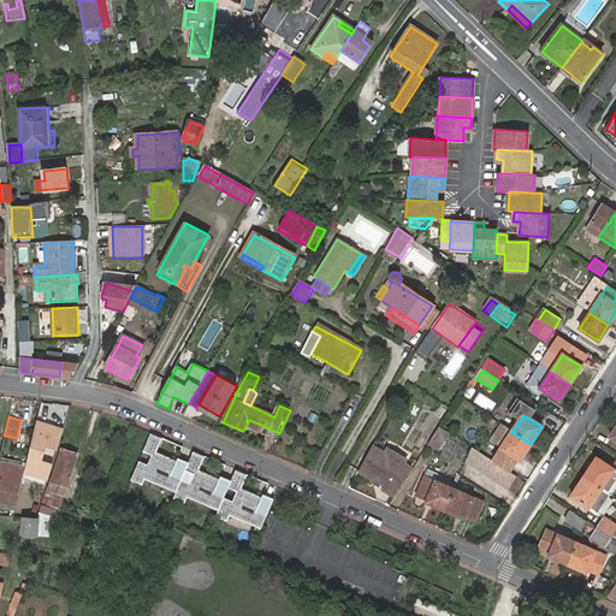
[(517,421),(511,418),(505,427),(511,431),(517,421)]
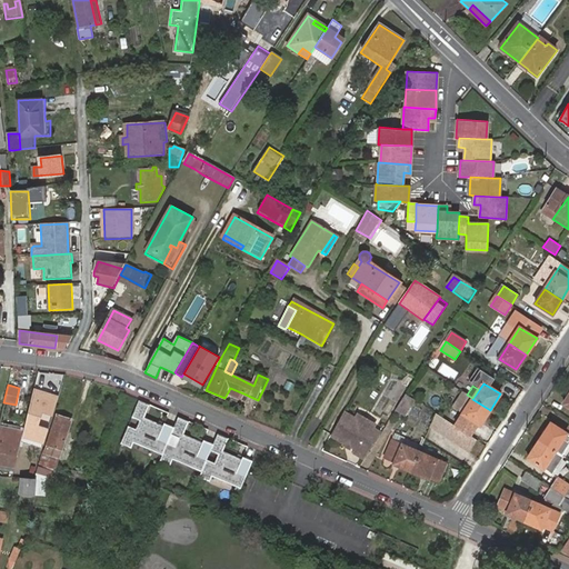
[(59,395),(35,388),(22,437),(45,442),(49,428),(39,425),(43,411),(53,416),(59,395)]
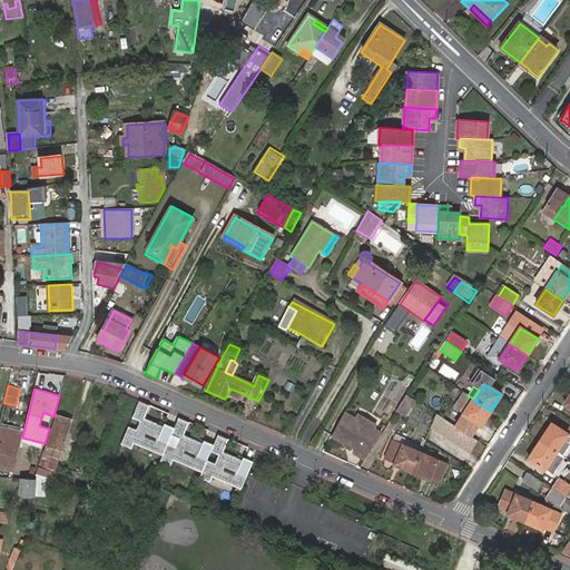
[(242,400),(244,394),(231,389),(228,393),(242,400)]
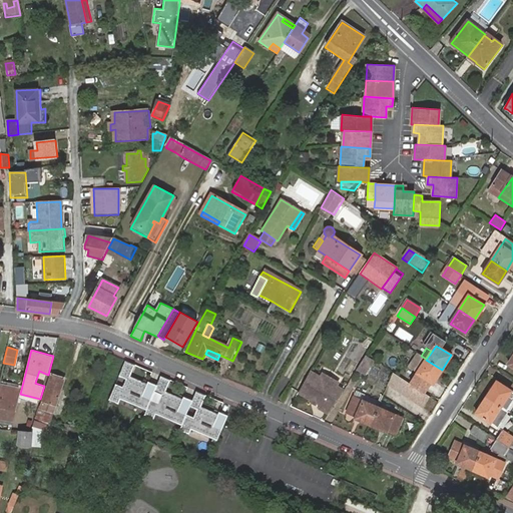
[(366,356),(357,370),(365,376),(374,361),(366,356)]
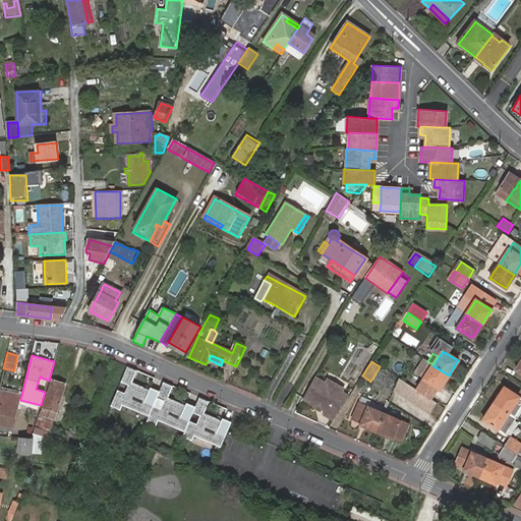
[(449,375),(432,365),(419,386),(433,395),(438,389),(440,390),(449,375)]
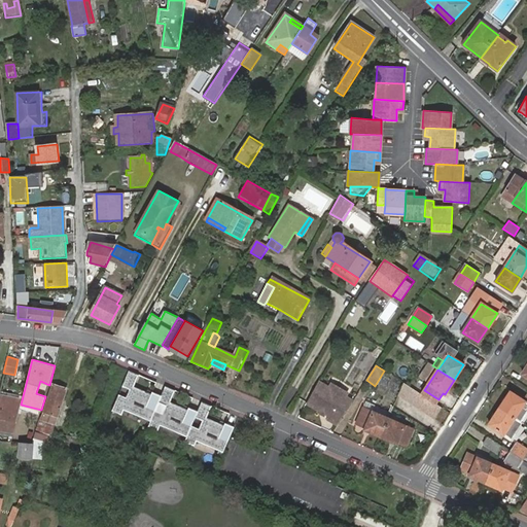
[(133,387),(138,375),(129,371),(121,387),(129,390),(126,397),(118,395),(111,411),(120,415),(123,410),(149,421),(154,410),(157,402),(161,396),(157,395),(156,397),(150,394),(133,387)]
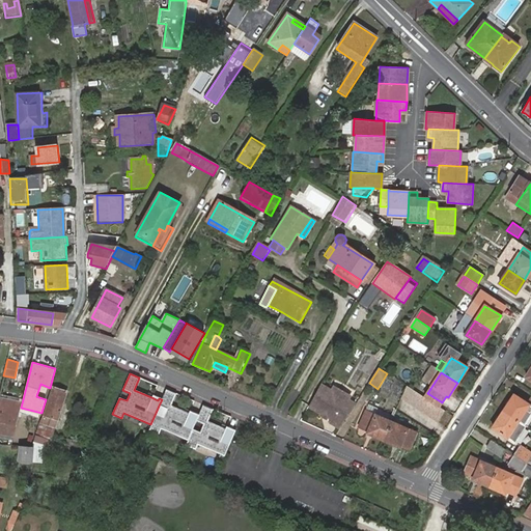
[(332,423),(339,426),(353,406),(348,402),(350,401),(348,397),(337,390),(333,391),(332,393),(322,387),(310,406),(334,420),(332,423)]
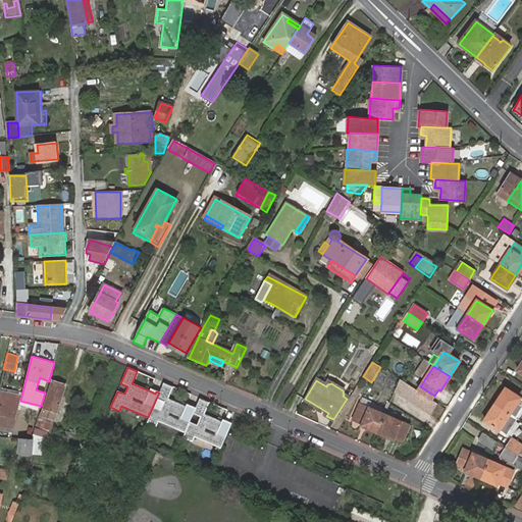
[(395,392),(402,397),(409,385),(400,380),(395,392)]
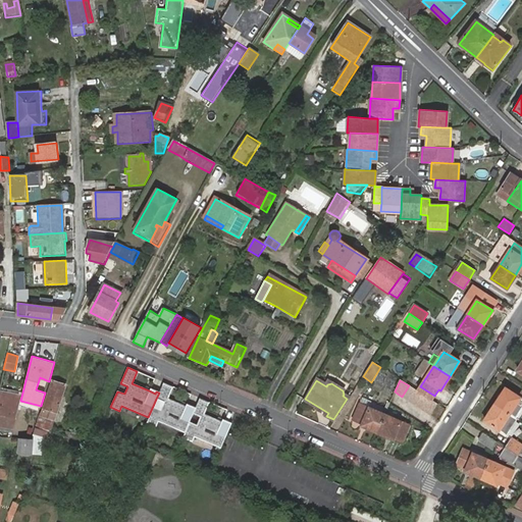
[(52,381),(41,416),(54,420),(65,385),(52,381)]
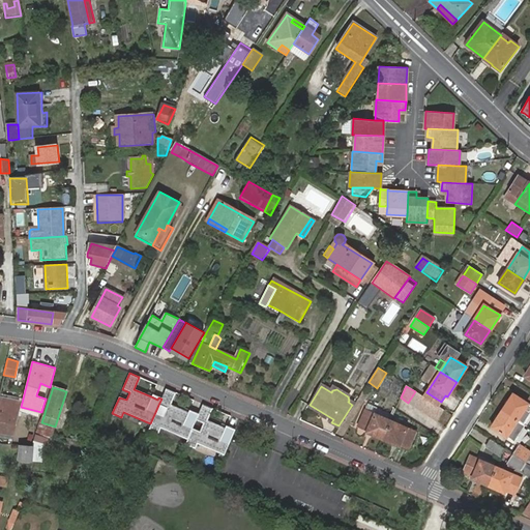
[(175,392),(166,388),(162,399),(158,405),(166,408),(163,415),(155,412),(150,423),(148,430),(157,433),(159,428),(186,439),(192,428),(195,420),(198,413),(195,413),(194,415),(170,405),(175,392)]
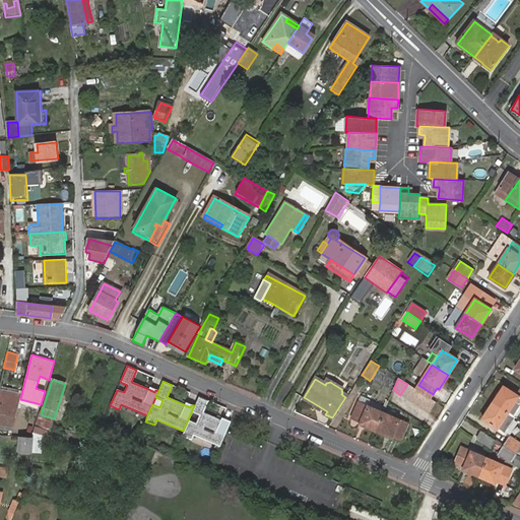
[(414,389),(407,384),(400,395),(407,399),(414,389)]
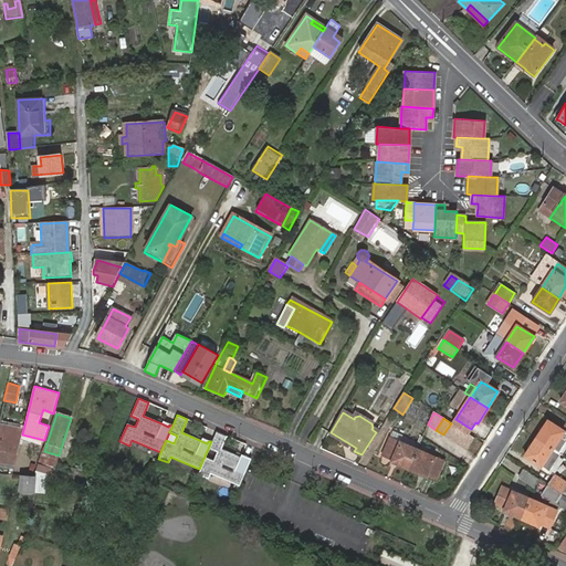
[(536,439),(561,454),(565,444),(565,441),(559,438),(564,431),(548,421),(536,439)]
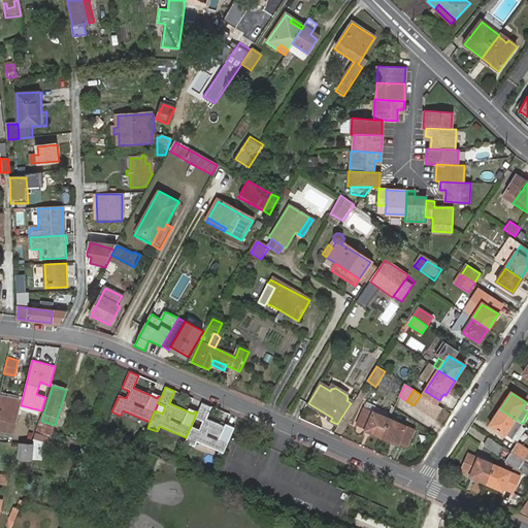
[(21,399),(0,395),(0,432),(11,434),(21,399)]
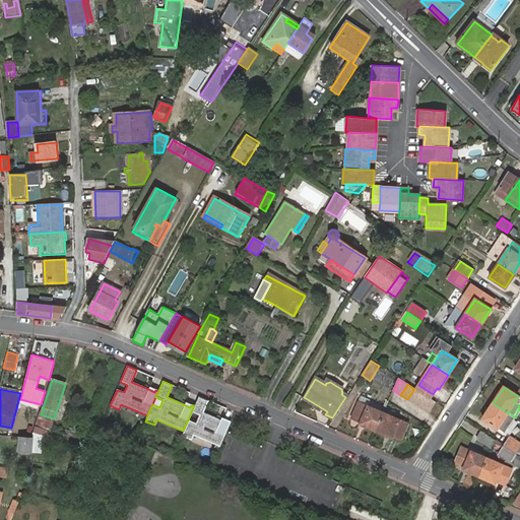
[(414,404),(420,394),(415,390),(414,389),(407,399),(414,404)]
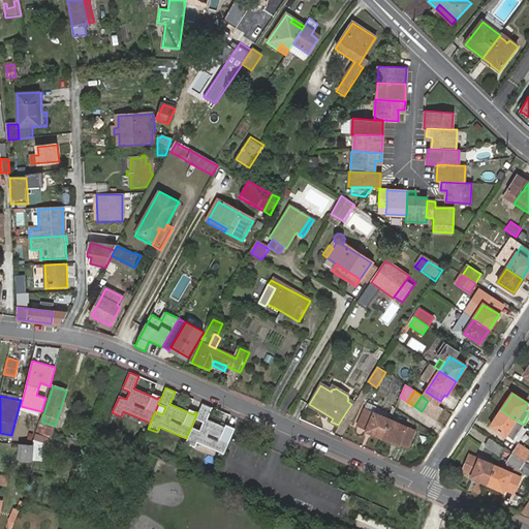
[(422,411),(428,415),(435,405),(428,401),(422,411)]
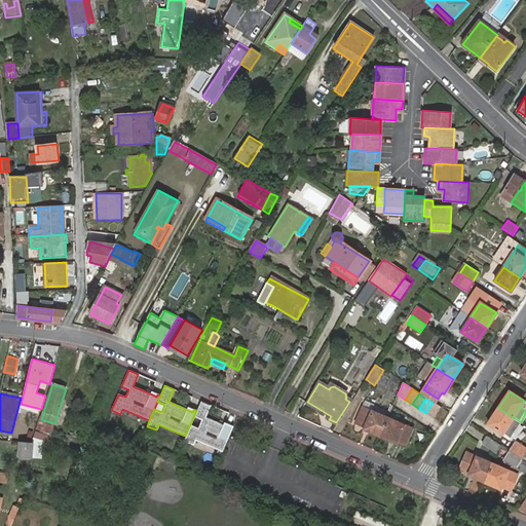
[(210,405),(200,401),(196,410),(193,417),(200,420),(197,427),(190,424),(185,436),(183,441),(192,445),(194,440),(221,451),(232,426),(229,424),(228,427),(222,424),(204,417),(210,405)]
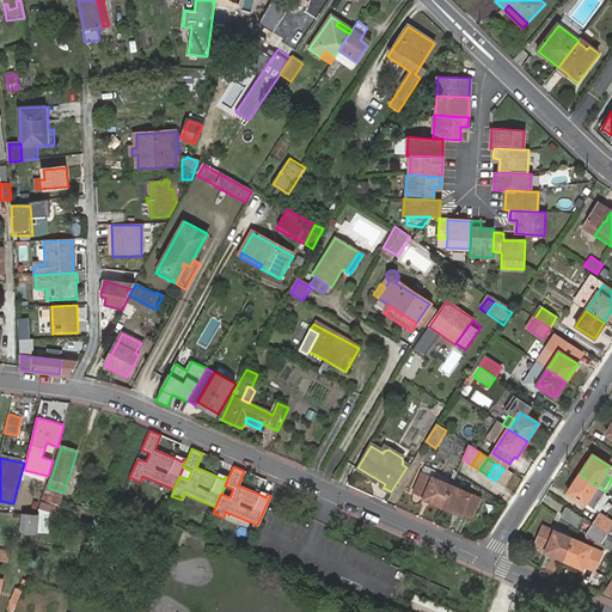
[(495,481),(503,487),(512,475),(505,470),(503,469),(495,481)]
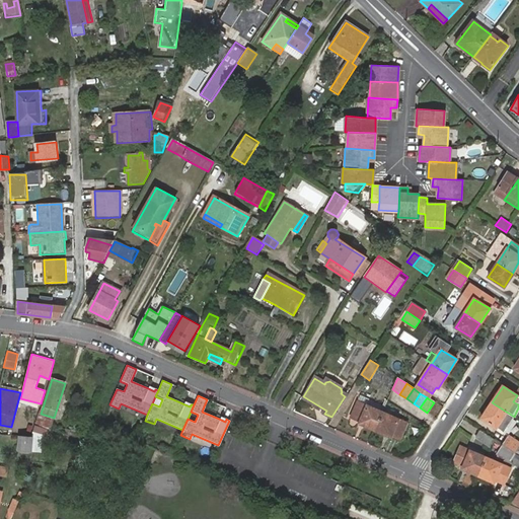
[(367,405),(382,413),(385,406),(370,399),(367,405)]
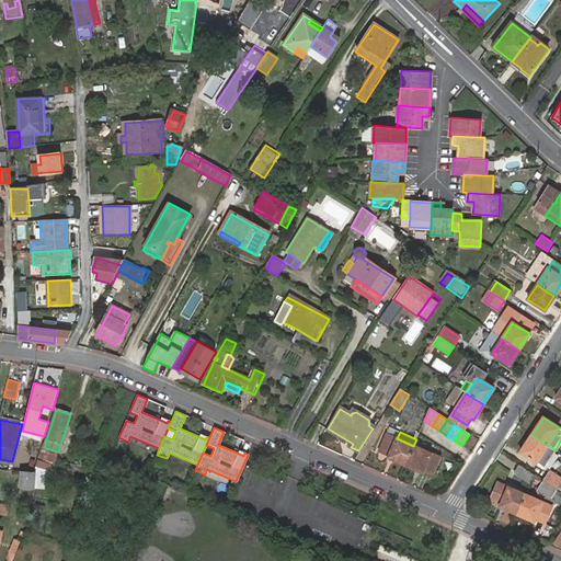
[(388,458),(405,465),(413,446),(397,438),(387,435),(379,451),(389,456),(388,458)]
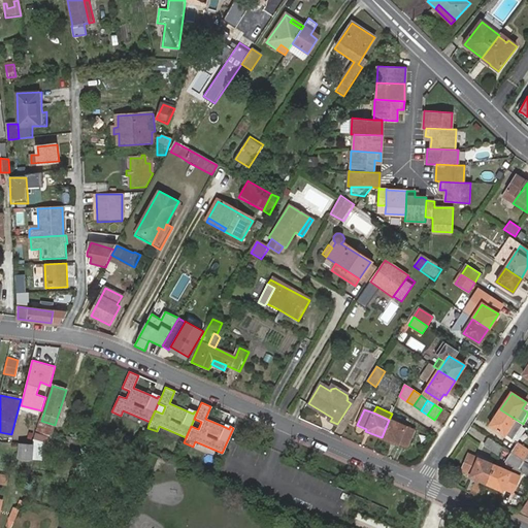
[(513,440),(523,424),(500,409),(490,426),(504,435),(513,440)]
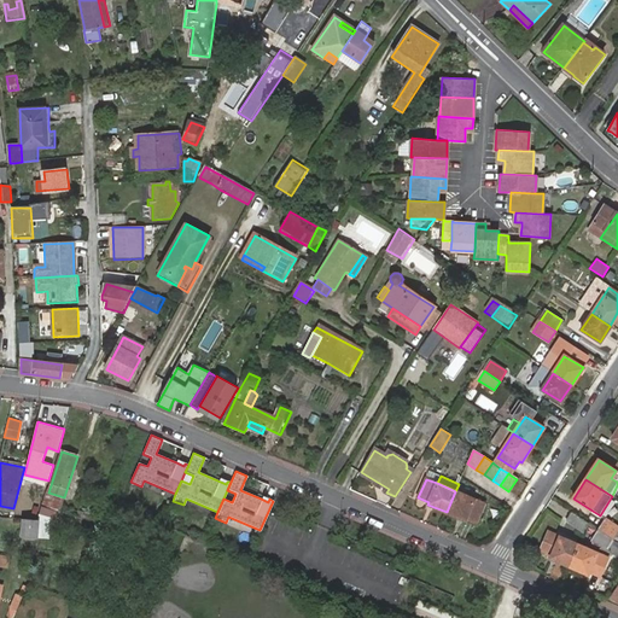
[(455,491),(447,512),(464,520),(465,518),(476,523),(484,503),(455,491)]
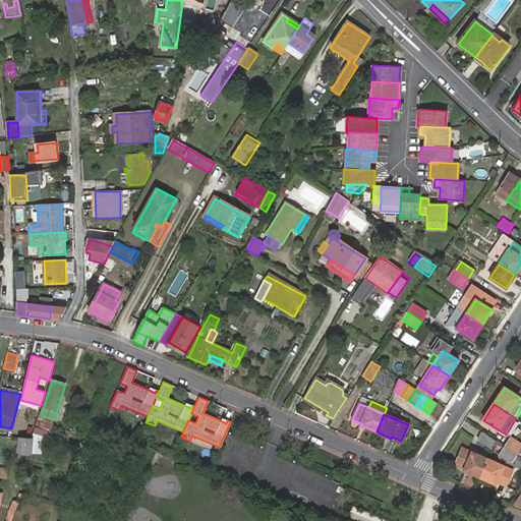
[(39,415),(36,427),(50,431),(54,419),(41,415),(39,415)]
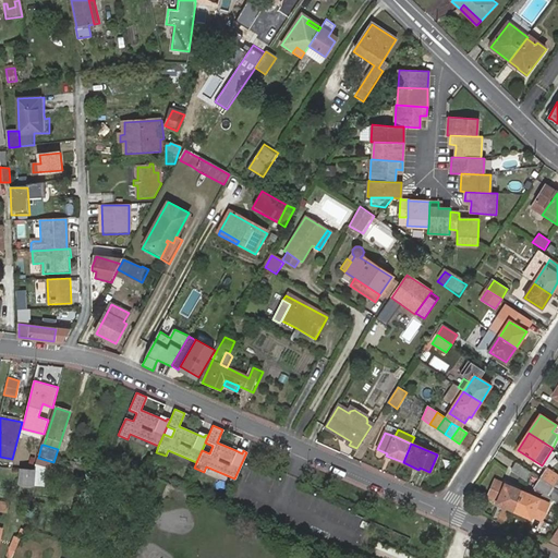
[(531,472),(517,462),(511,471),(526,482),(531,472)]
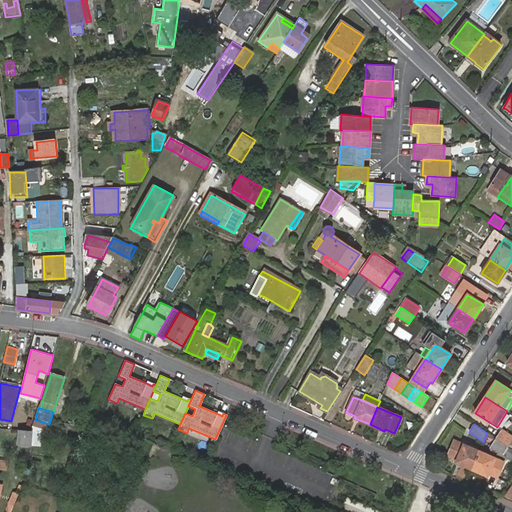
[(30,444),(31,430),(19,429),(18,443),(30,444)]
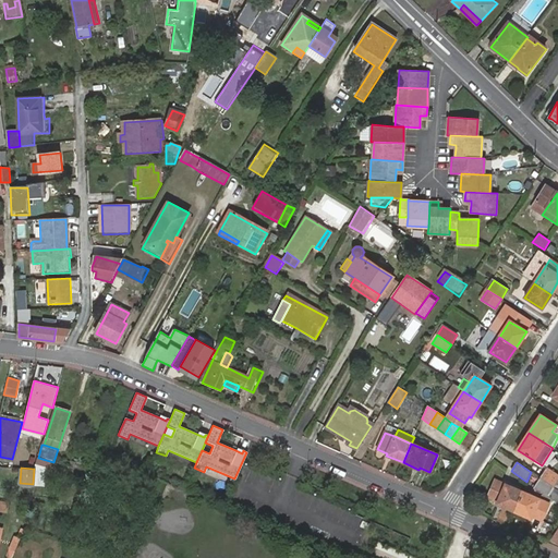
[(540,477),(554,487),(557,480),(557,476),(545,468),(540,477)]
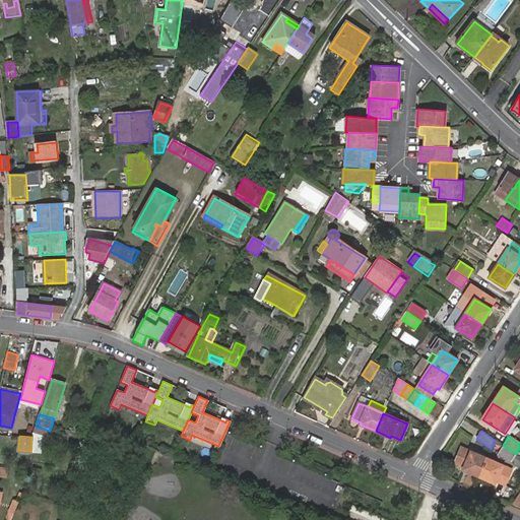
[(511,462),(516,454),(503,445),(497,454),(511,462)]
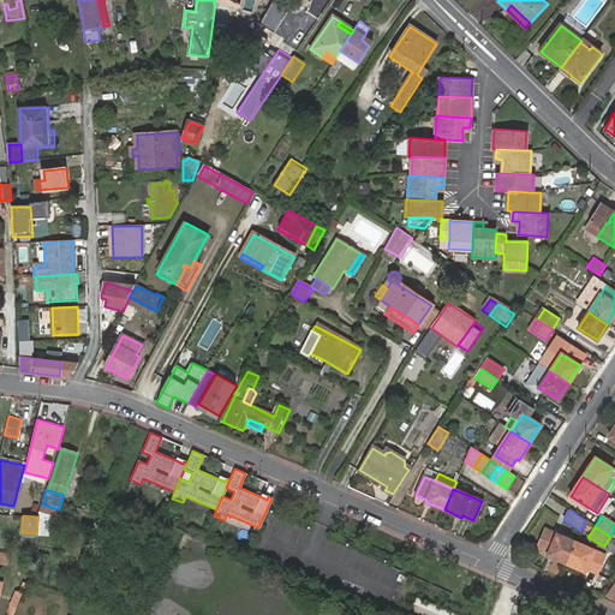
[(549,556),(566,563),(575,543),(545,530),(537,548),(549,554),(549,556)]
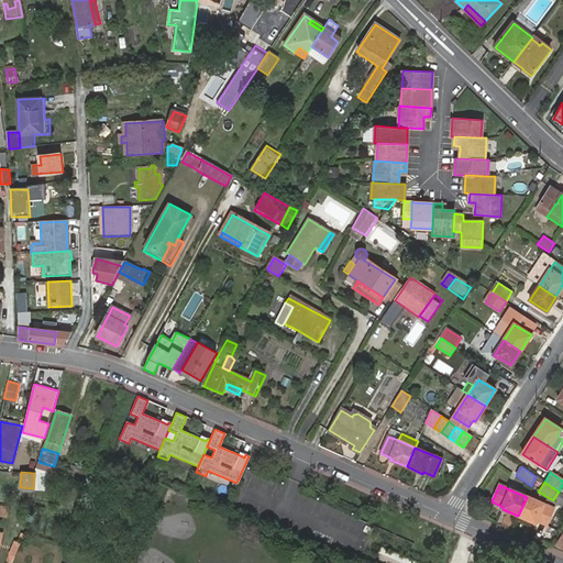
[(527,497),(518,516),(534,522),(536,521),(547,526),(553,508),(527,497)]
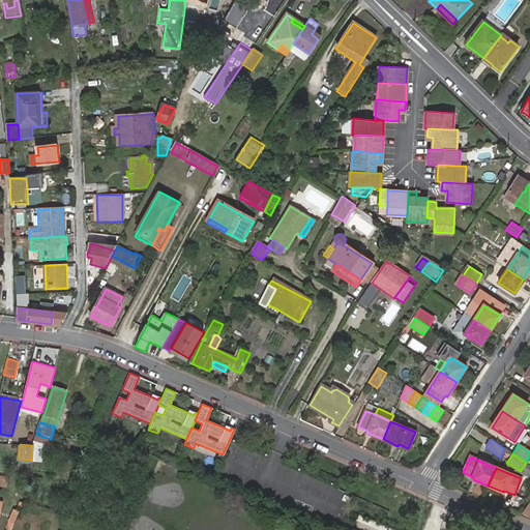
[(19,511),(13,509),(8,521),(13,523),(19,511)]
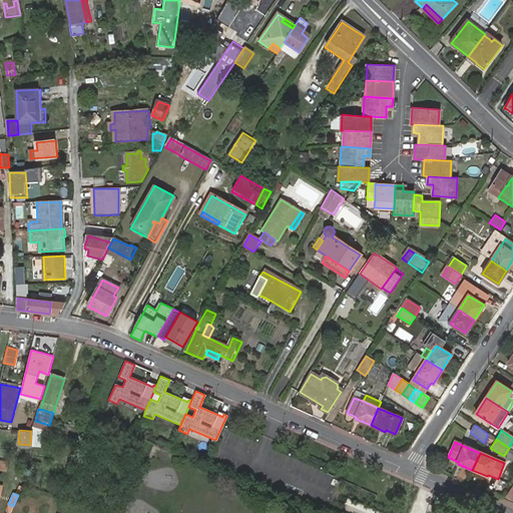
[(389,512),(350,495),(343,509),(351,512),(389,512)]
